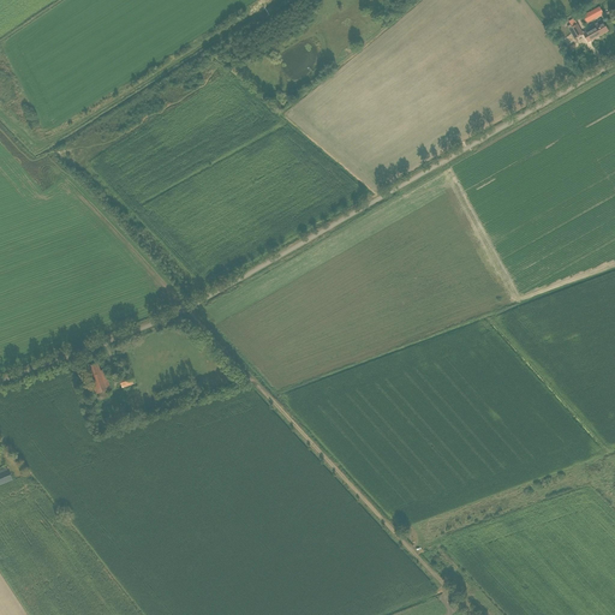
[(583,17),(586,23),(603,13),(599,7),(583,17)]
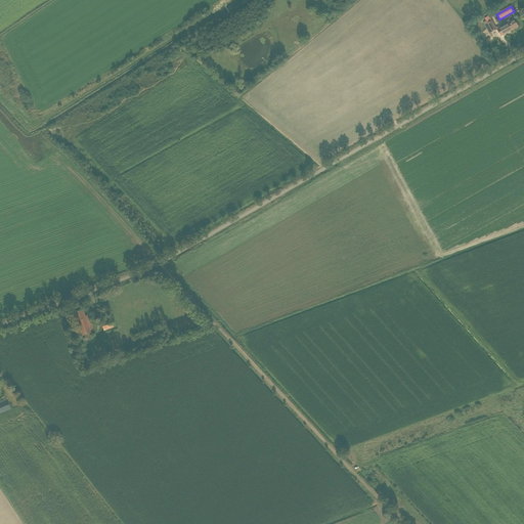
[(490,17),(485,19),(492,32),(497,29),(490,17)]
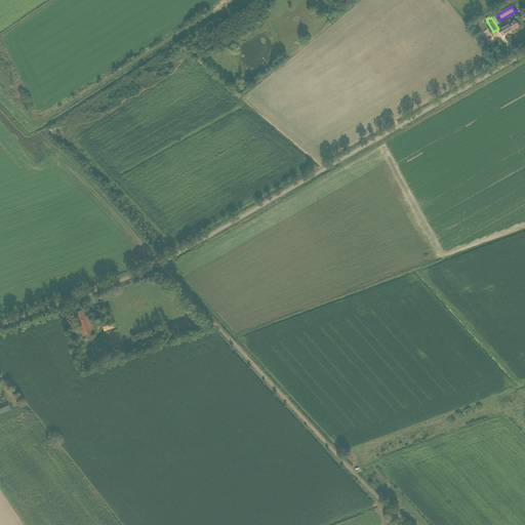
[(500,28),(505,35),(519,27),(515,18),(500,28)]
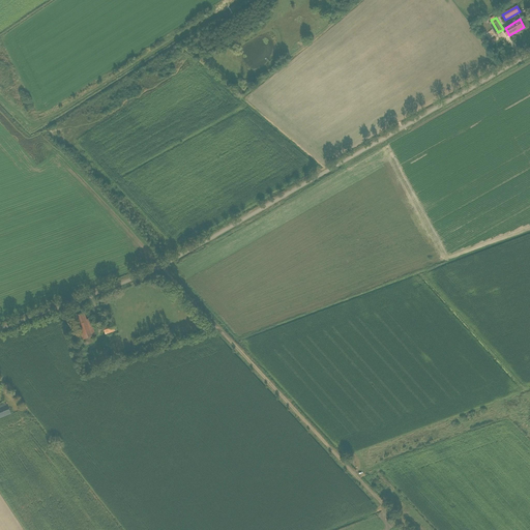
[(83,340),(85,346),(94,343),(92,336),(95,335),(89,319),(86,320),(83,313),(75,316),(83,340)]
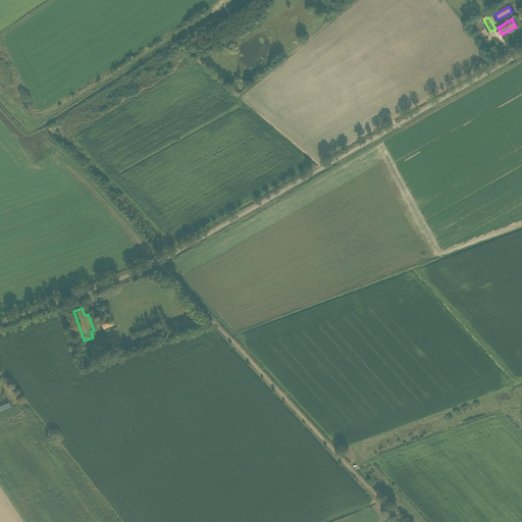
[(111,317),(100,321),(103,329),(114,325),(111,317)]
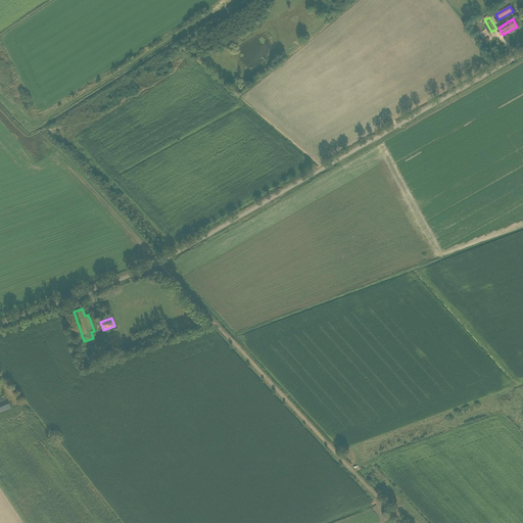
[(158,330),(133,339),(135,345),(160,337),(158,330)]
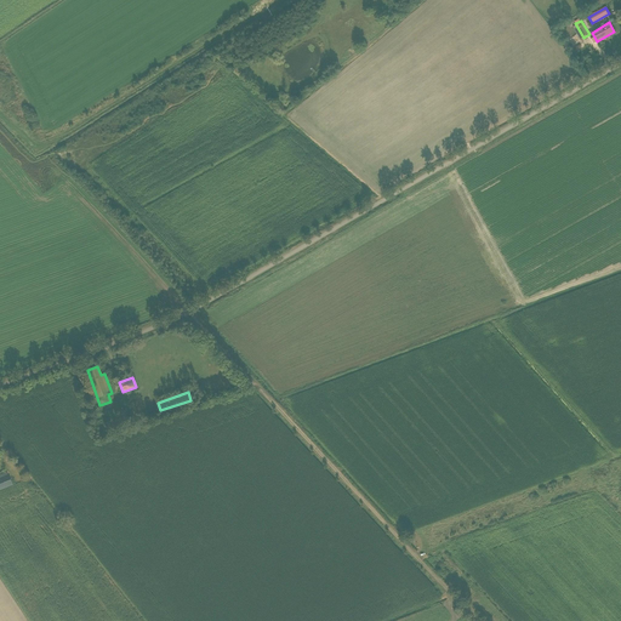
[(0,477),(0,490),(12,485),(9,474),(0,477)]
